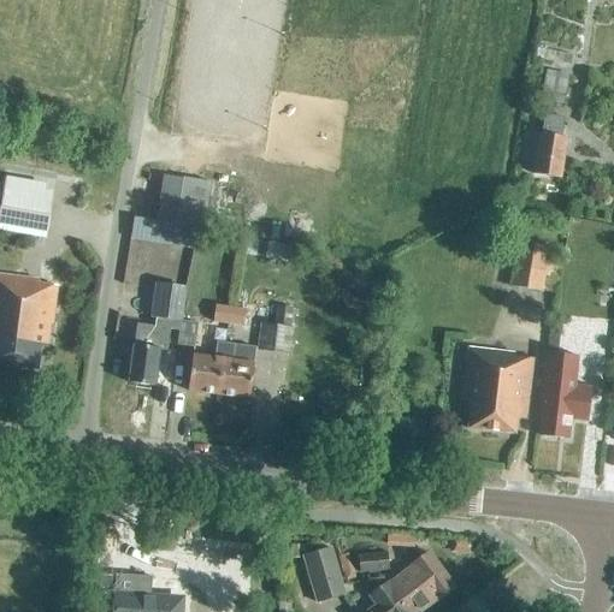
[(574,53),(538,46),(536,57),(572,64),(574,53)]
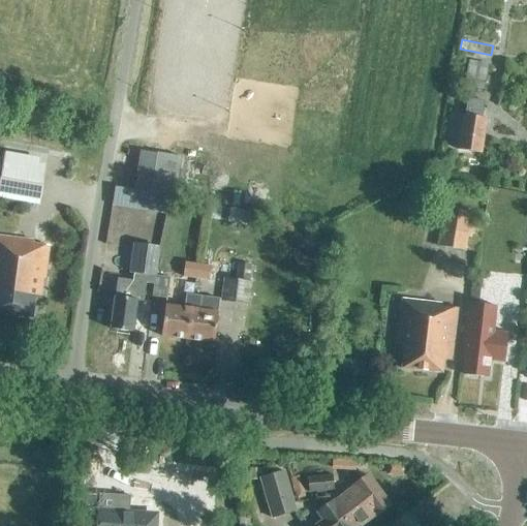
[(491,62),(469,58),(464,85),(486,89),(491,62)]
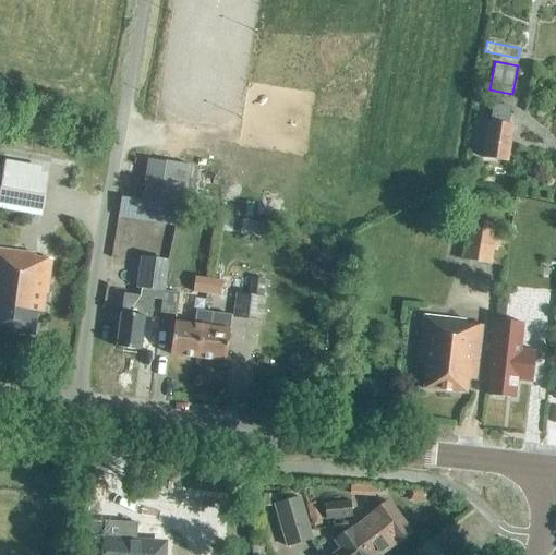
[(509,122),(511,105),(494,103),(492,119),(490,119),(484,157),(509,160),(515,122),(509,122)]
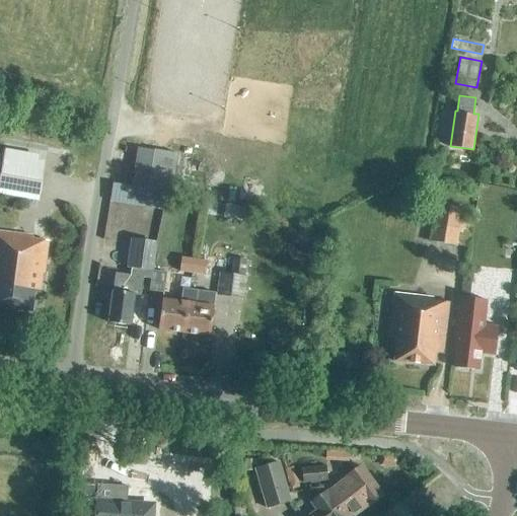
[(0,194),(41,201),(47,163),(0,155),(0,194)]
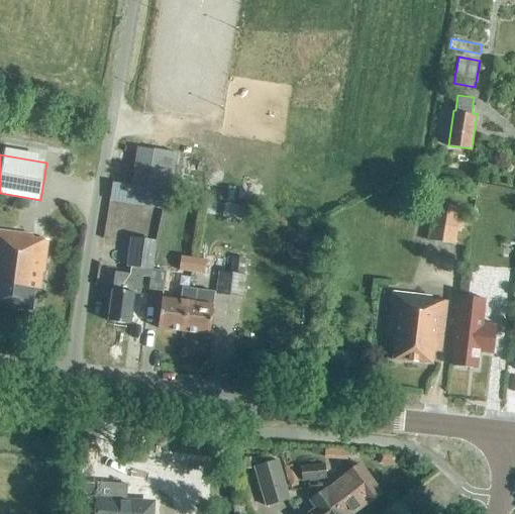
[(176,172),(150,168),(147,189),(173,193),(176,172)]
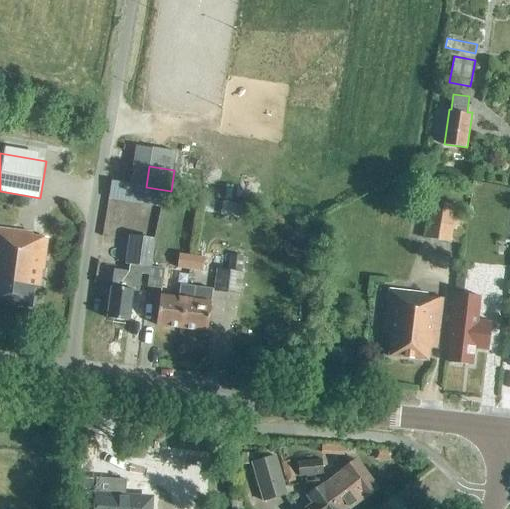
[(252,219),(255,206),(224,200),(221,213),(252,219)]
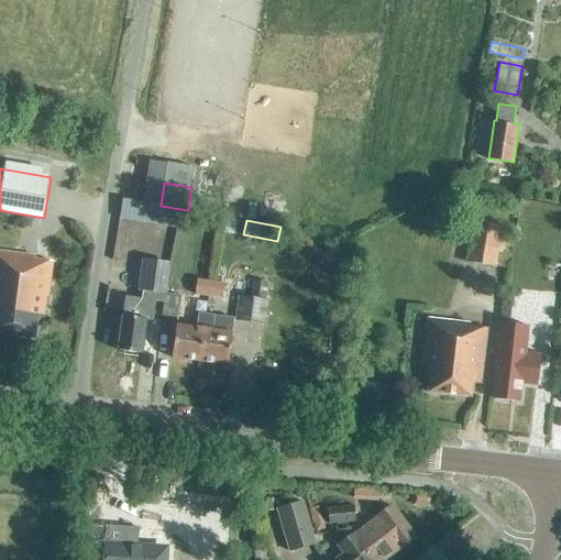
[(495,266),(503,227),(474,221),(466,261),(495,266)]
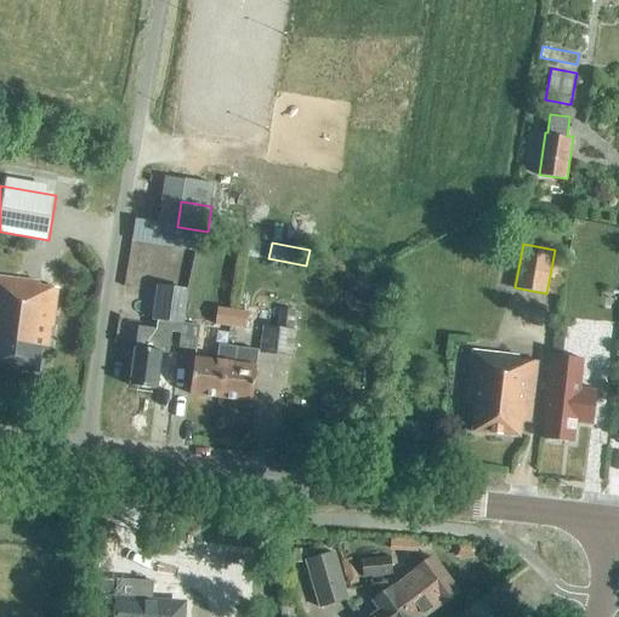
[(50,352),(58,287),(39,285),(40,280),(0,275),(0,366),(41,372),(44,350),(50,352)]
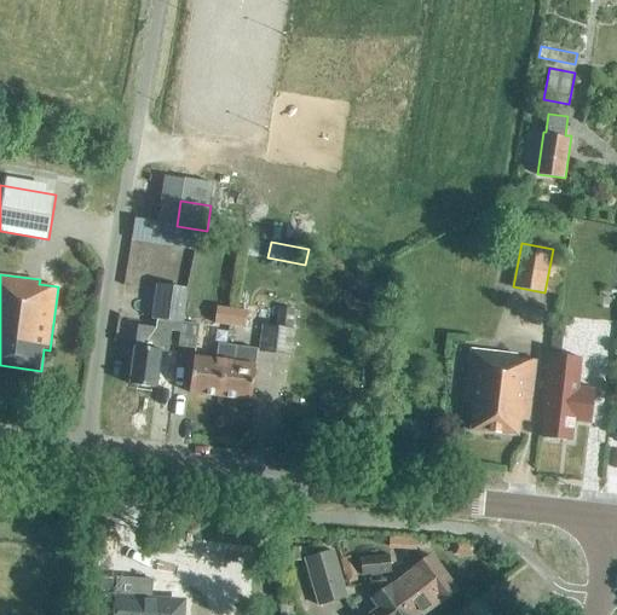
[(182,330),(184,312),(186,288),(159,284),(155,315),(159,317),(157,325),(139,323),(131,383),(156,387),(161,349),(168,349),(172,329),(182,330)]
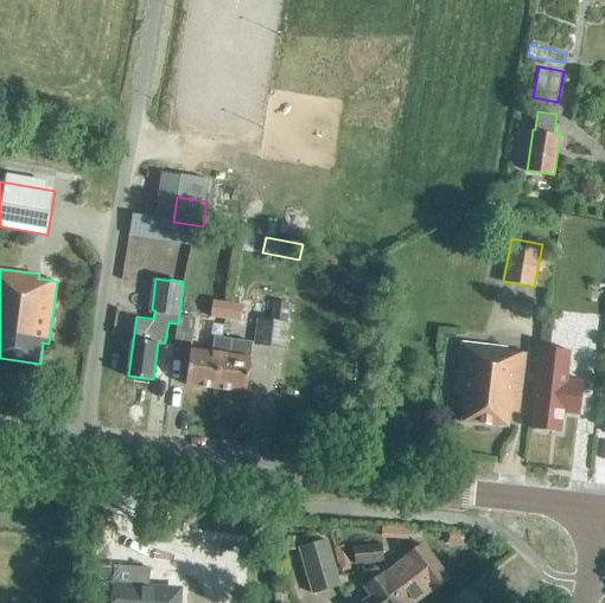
[(259,316),(255,342),(287,347),(291,321),(288,320),(291,301),(275,299),(273,318),(259,316)]
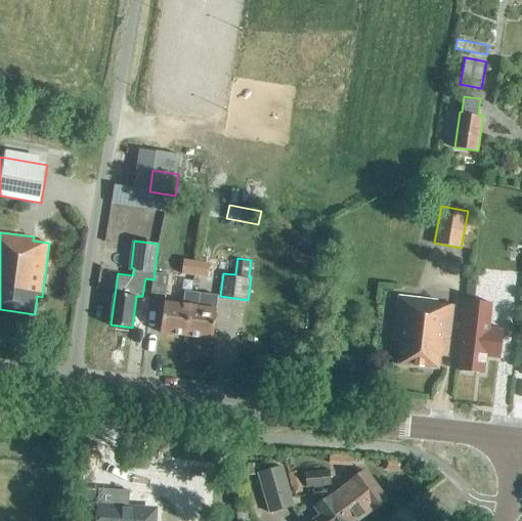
[(196,273),(198,261),(184,259),(183,272),(196,273)]
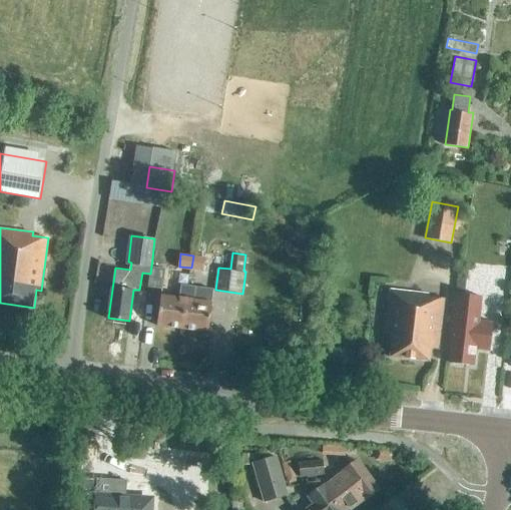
[(193,256),(191,268),(203,270),(205,258),(193,256)]
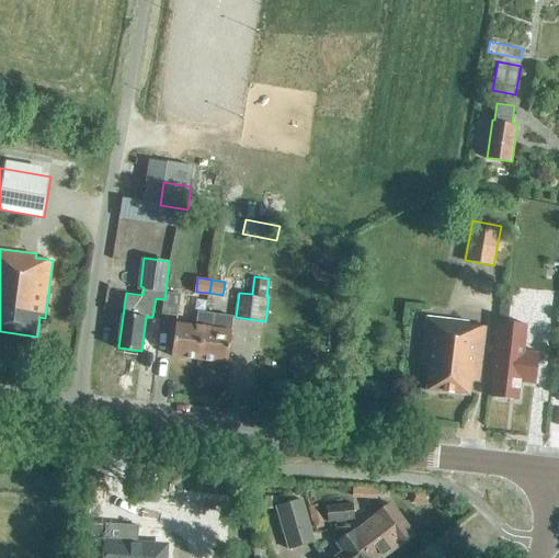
[(168,282),(163,311),(179,314),(183,284),(168,282)]
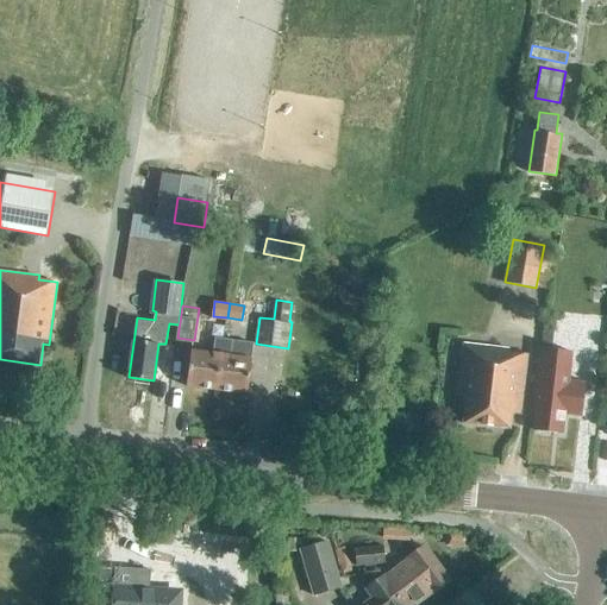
[(521,401),(527,353),(509,351),(511,340),(465,334),(458,394),(467,395),(463,421),(511,426),(513,399),(521,401)]
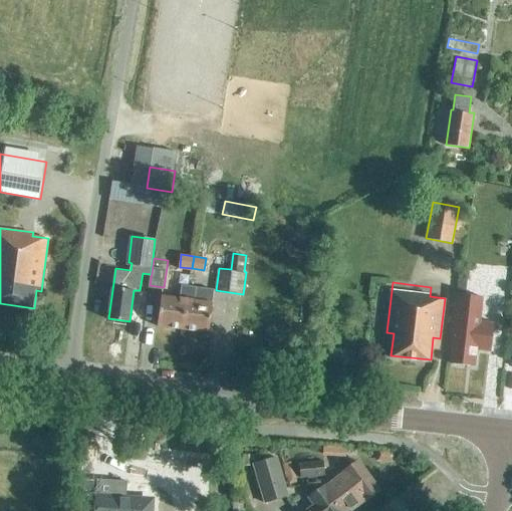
[(184,328),(190,285),(182,284),(180,297),(162,295),(158,324),(184,328)]
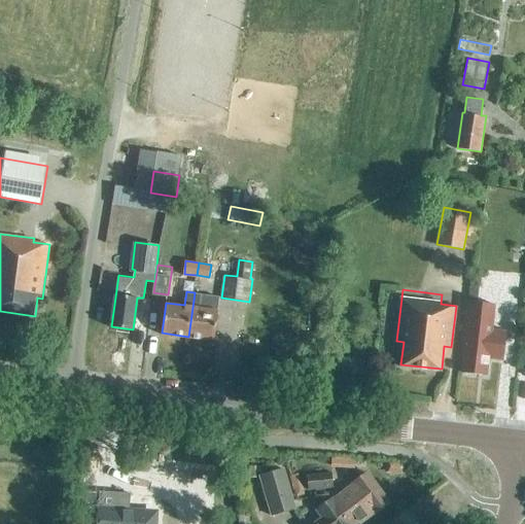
[(195,292),(188,337),(214,340),(218,310),(217,310),(219,297),(195,292)]
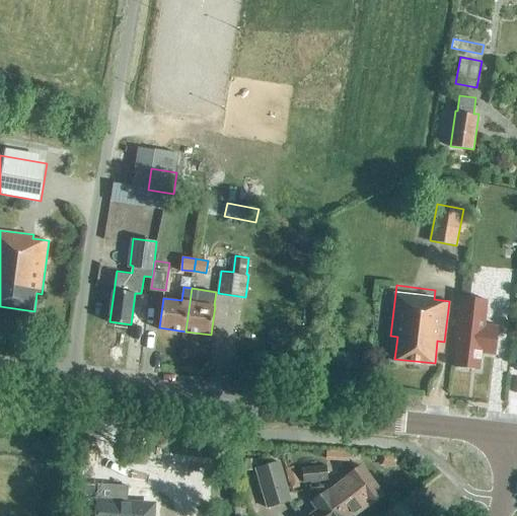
[(498,319),(500,301),(462,296),(454,365),(481,368),(482,353),(497,355),(500,324),(492,323),(492,318),(498,319)]
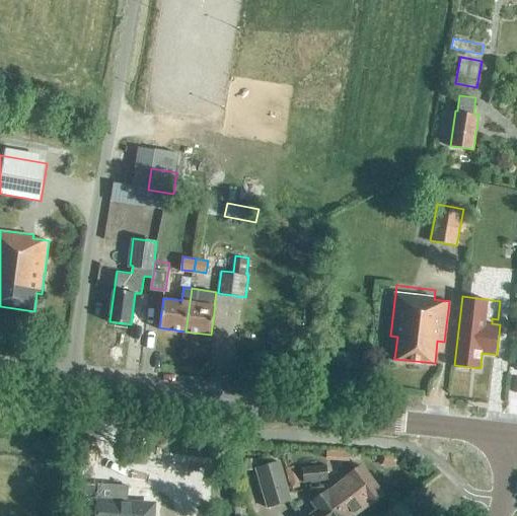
[(244,470),(253,469),(251,459),(242,461),(244,470)]
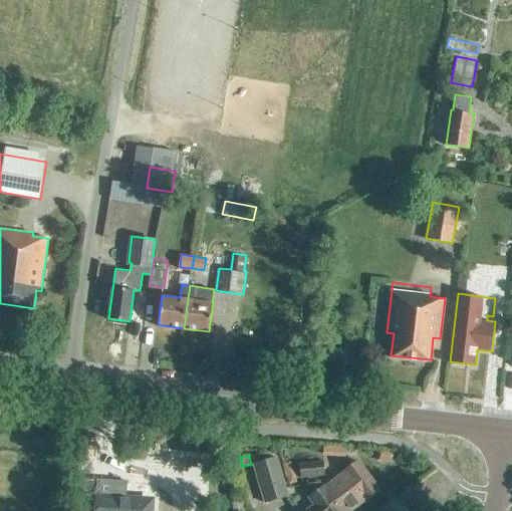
[(266,502),(289,495),(277,456),(254,463),(266,502)]
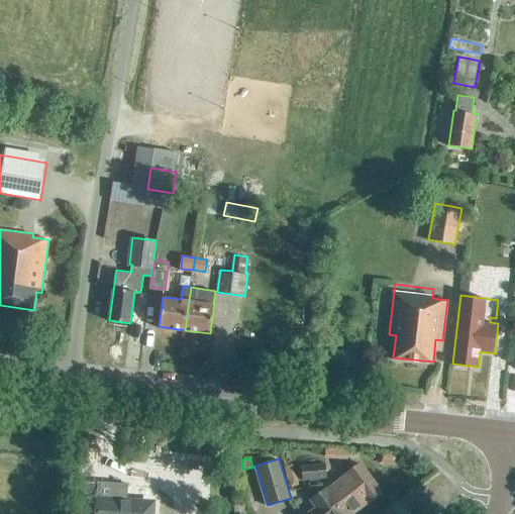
[(303,480),(327,478),(325,463),(301,465),(303,480)]
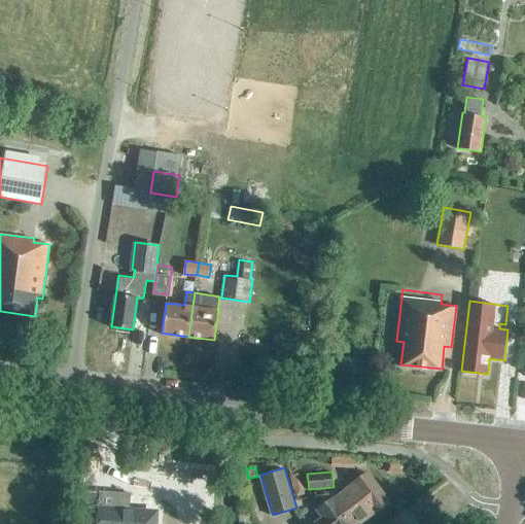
[(359,479),(351,485),(352,486),(334,499),(352,523),(354,523),(374,511),(376,512),(389,501),(368,472),(359,479)]
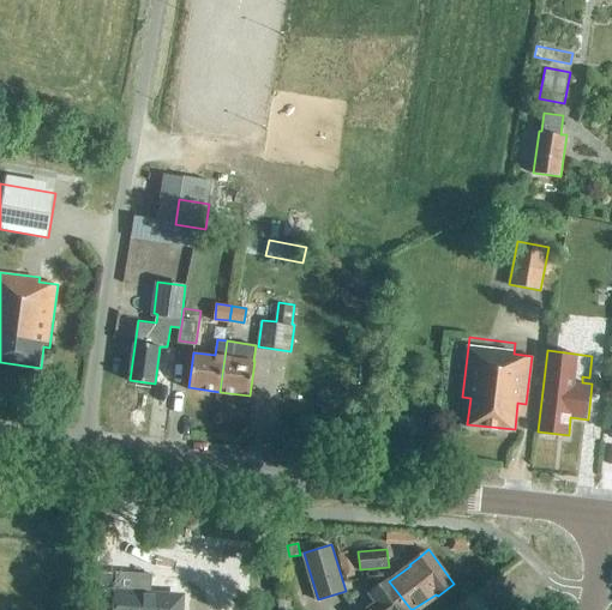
[(153,573),(101,569),(99,609),(181,609),(183,595),(151,592),(153,573)]
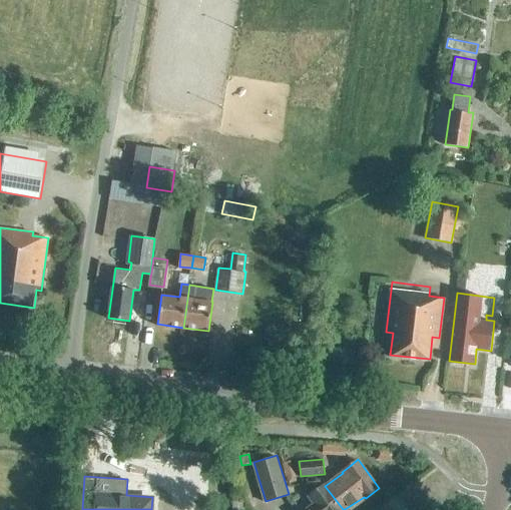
[(343,509),(325,486),(321,480),(307,482),(314,491),(311,494),(316,502),(305,509),(343,509)]
